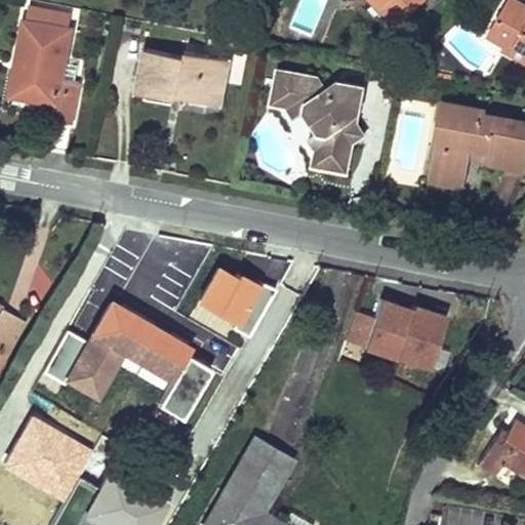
[(371,0),(394,25),(400,19),(382,0),(371,0)]
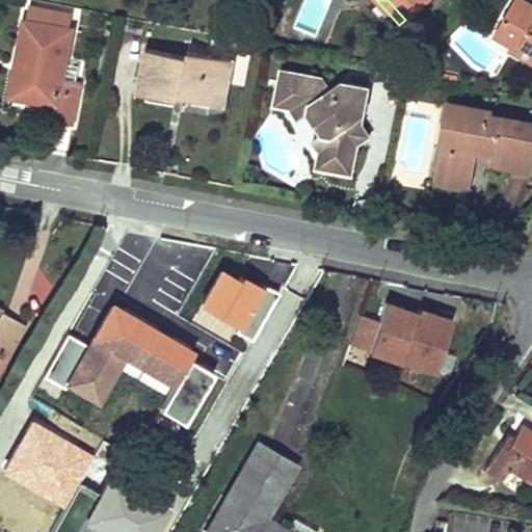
[(388,0),(405,20),(428,0),(388,0)]
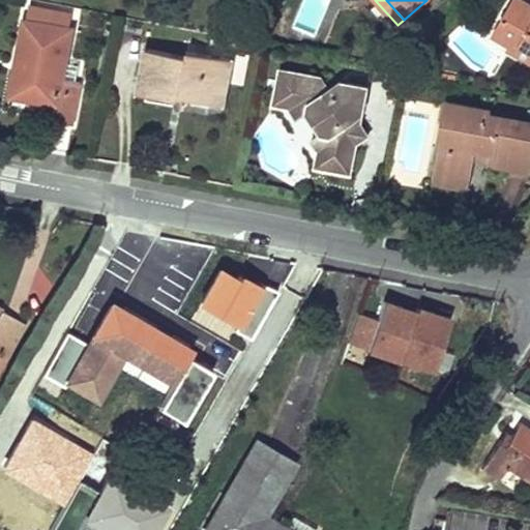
[(529,4),(523,0),(511,0),(493,32),(510,43),(512,45),(521,42),(529,48),(529,4)]
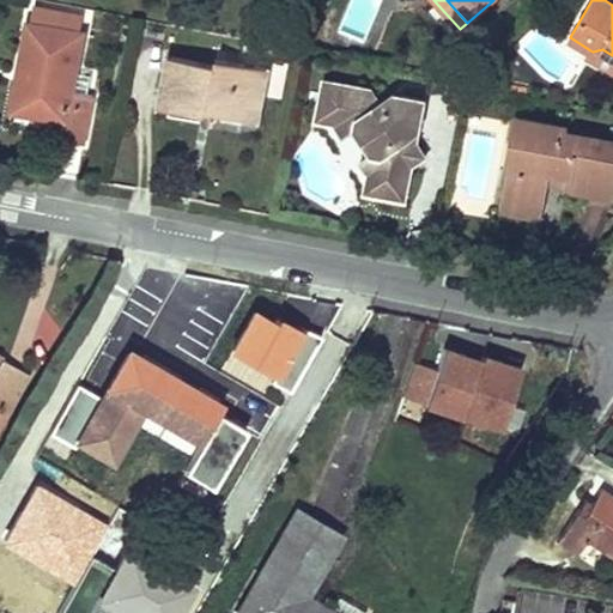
[(35,7),(32,23),(26,23),(18,67),(30,68),(22,113),(65,121),(61,138),(84,143),(92,95),(86,93),(72,90),(76,72),(84,32),(77,31),(80,16),(35,7)]
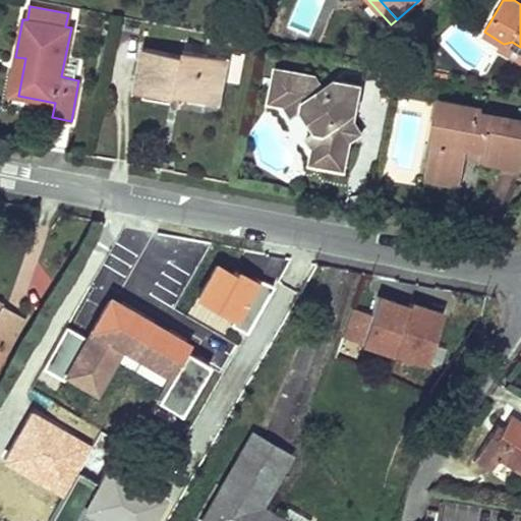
[(502,43),(500,48),(520,59),(520,47),(512,42),(504,44),(502,43)]
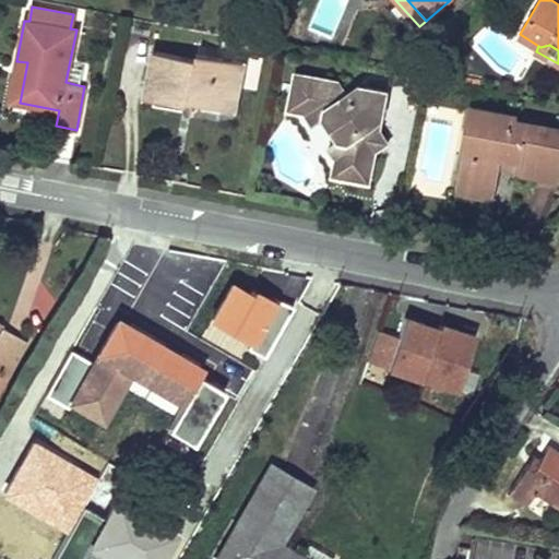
[(195,59),(152,50),(143,97),(183,106),(189,102),(236,111),(245,63),(197,54),(195,59)]
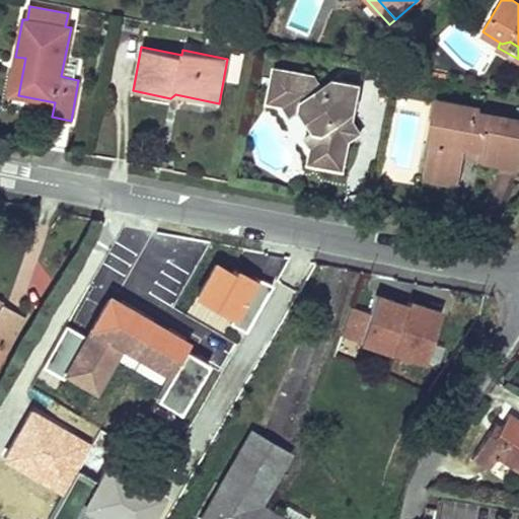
[(25,58),(15,57),(8,94),(18,95),(25,58)]
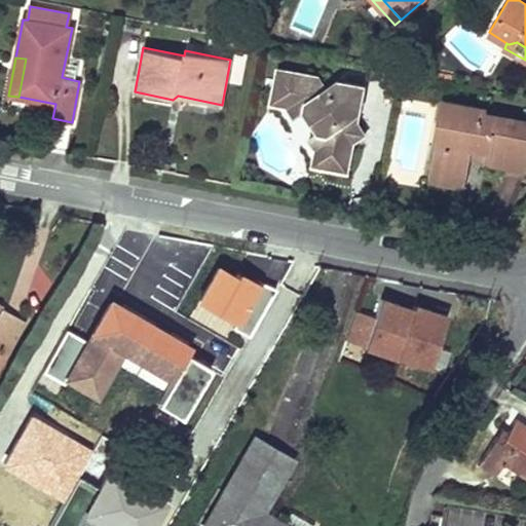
[(78,65),(65,62),(62,77),(74,80),(78,65)]
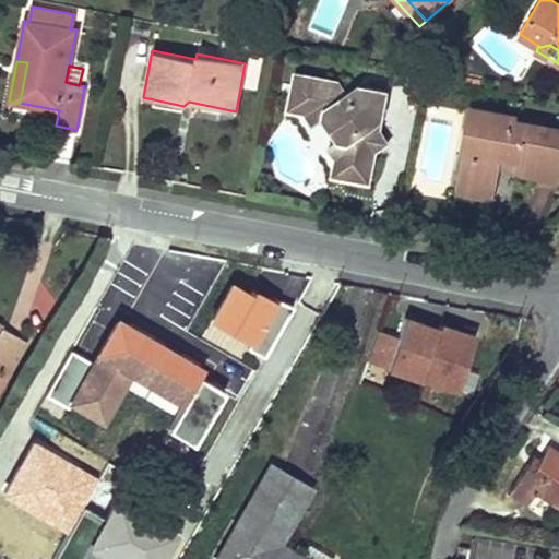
[(388,90),(367,86),(349,97),(339,81),(294,72),(289,99),(308,103),(306,114),(313,125),(323,117),(340,140),(329,147),(336,157),(354,161),(351,179),(370,182),(376,151),(380,130),(388,90)]
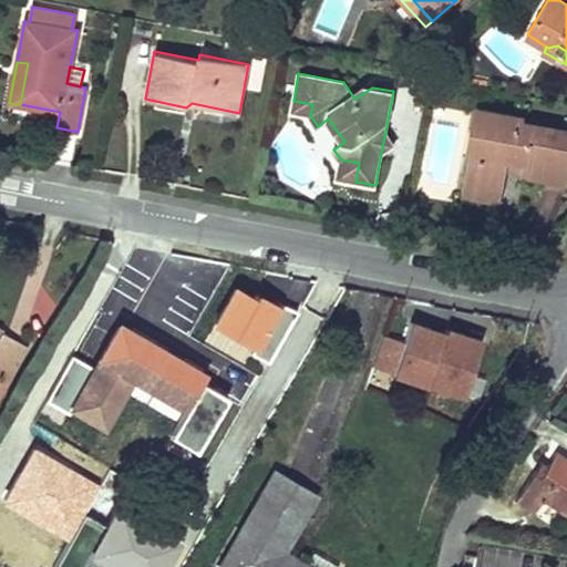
[(476,78),(475,84),(486,88),(488,80),(476,78)]
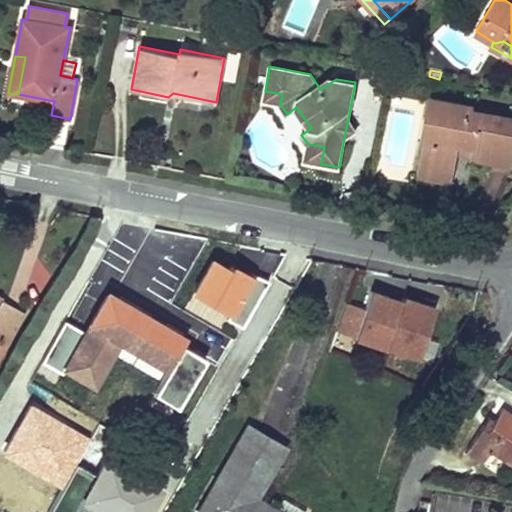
[(282,94),(265,91),(263,101),(280,104),(282,94)]
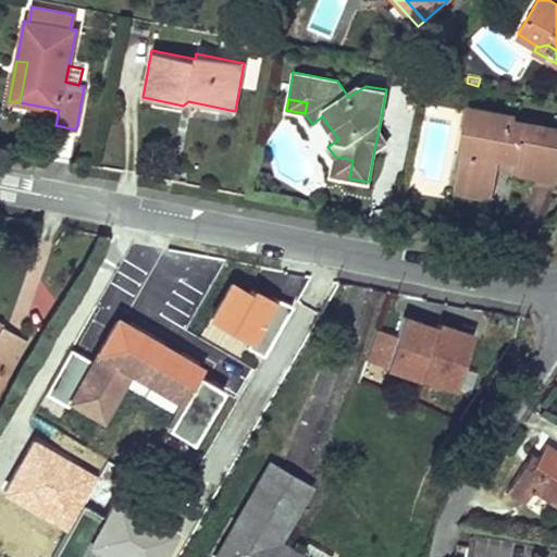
[(512,115),(469,107),(465,131),(469,131),(466,149),(459,181),(492,187),(495,168),(497,156),(517,159),(515,171),(534,175),(556,178),(556,174),(556,128),(512,120),(512,115)]
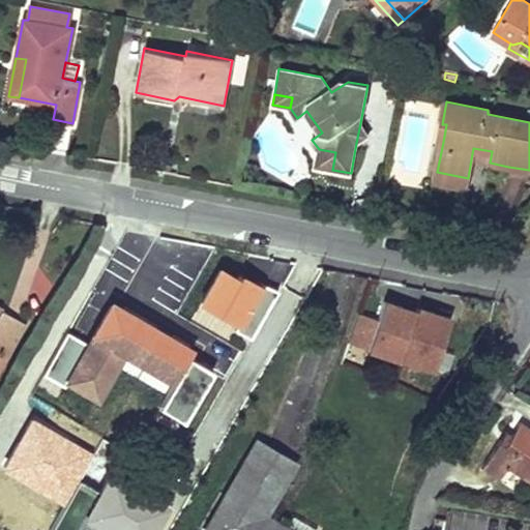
[(360,123),(356,143),(369,135),(360,123)]
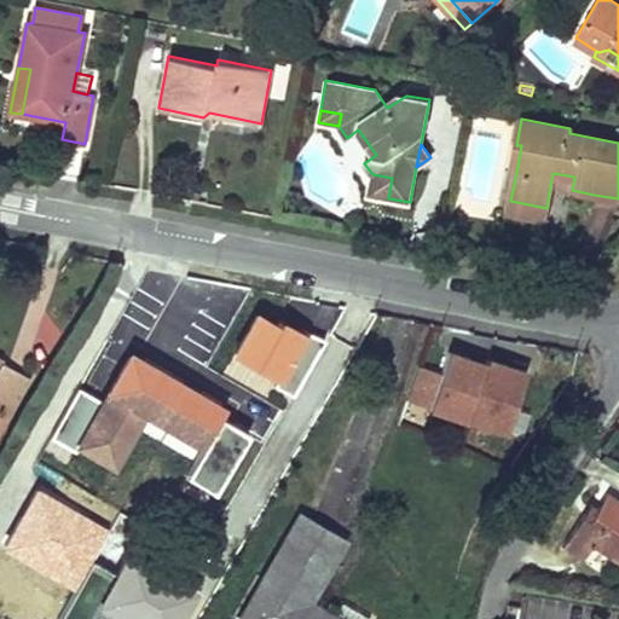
[(574,177),(553,173),(550,186),(572,190),(574,177)]
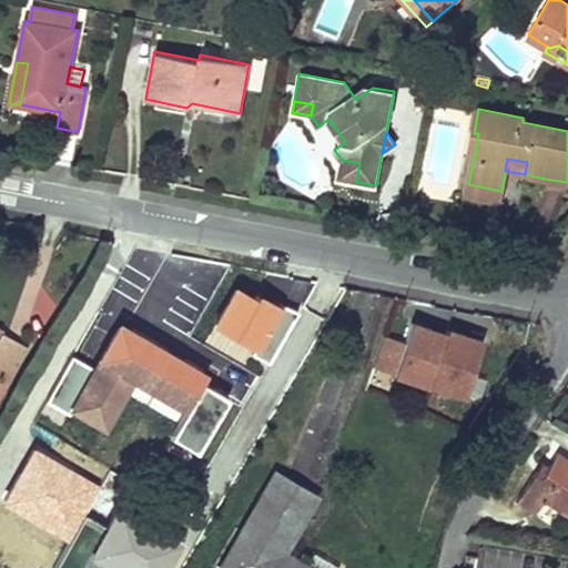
[(359,163),(342,160),(338,179),(356,182),(359,163)]
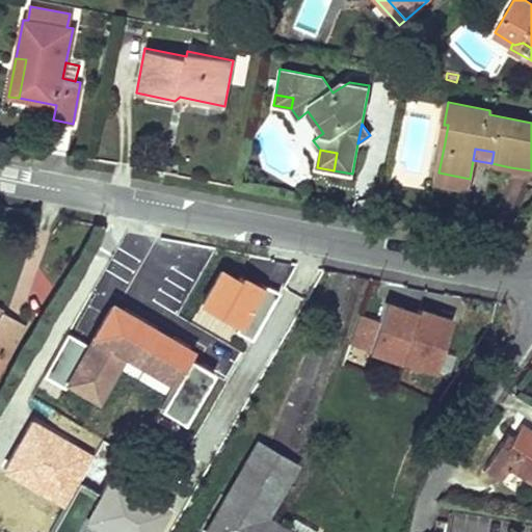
[(531,170),(510,167),(509,175),(530,179),(531,170)]
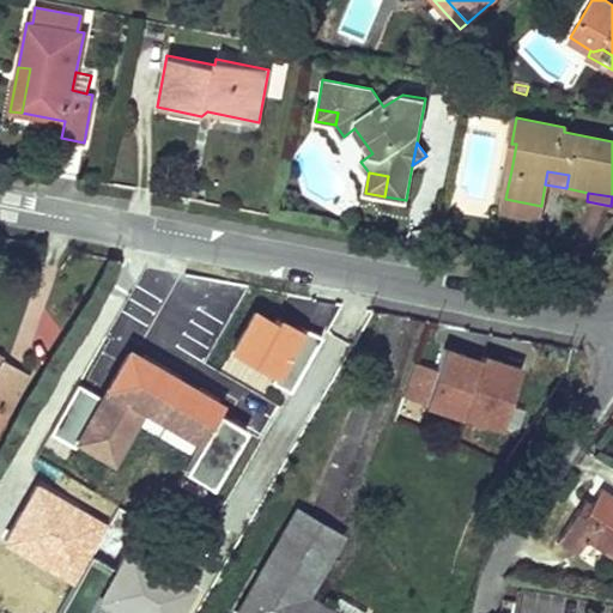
[(505,199),(503,211),(539,218),(541,206),(505,199)]
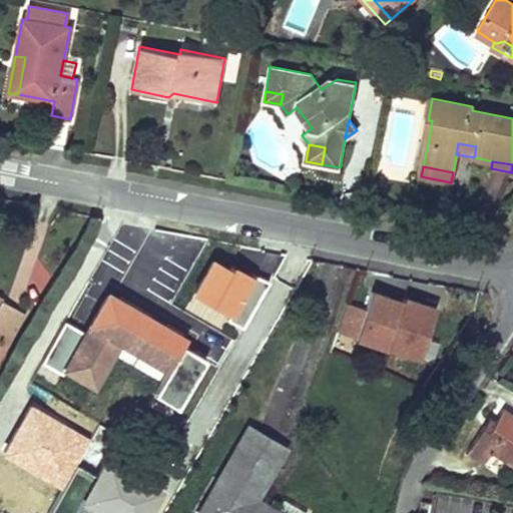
[(336,336),(416,367),(440,309),(361,284),(336,336)]
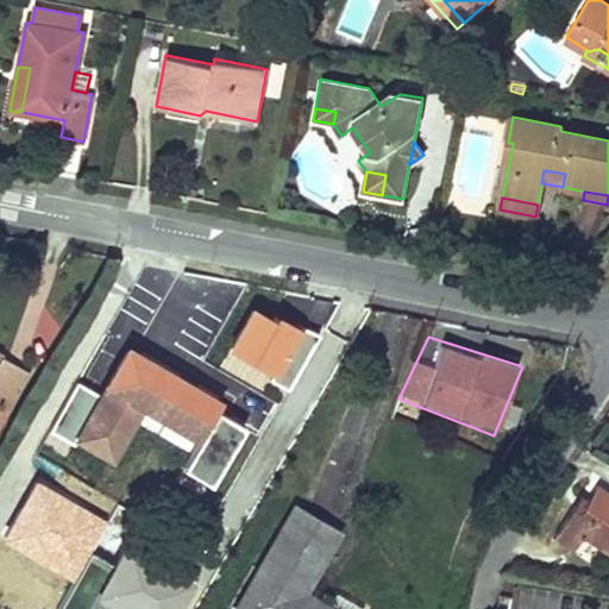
[(219,405),(126,351),(99,400),(74,385),(51,424),(111,458),(142,405),(200,438),(219,405)]
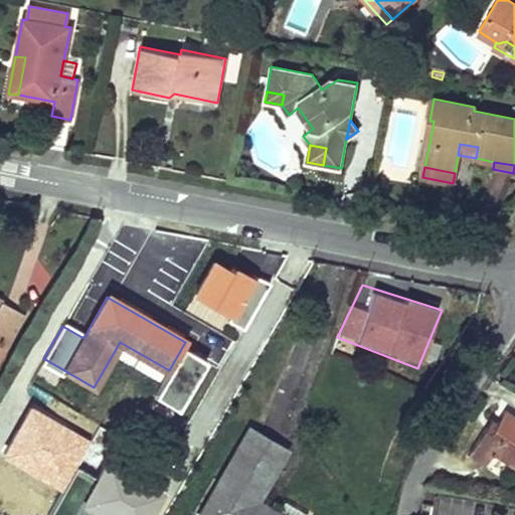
[(0,354),(23,315),(0,301),(0,354)]
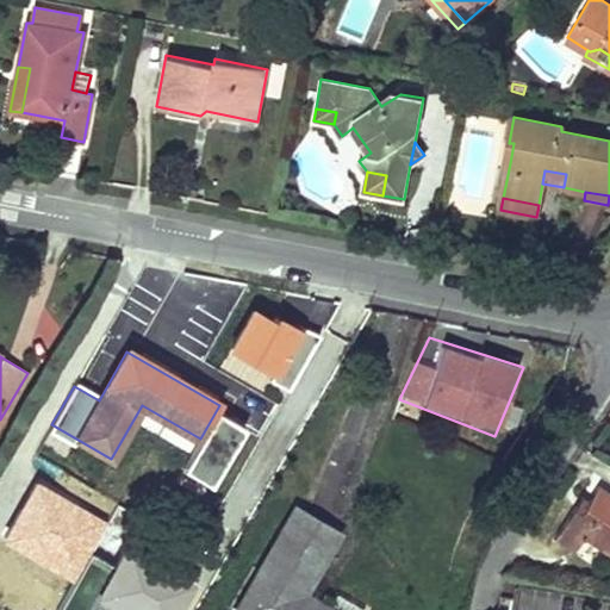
[(580,510),(573,505),(553,536),(573,549),(582,536),(609,554),(609,495),(597,486),(587,500),(580,510)]
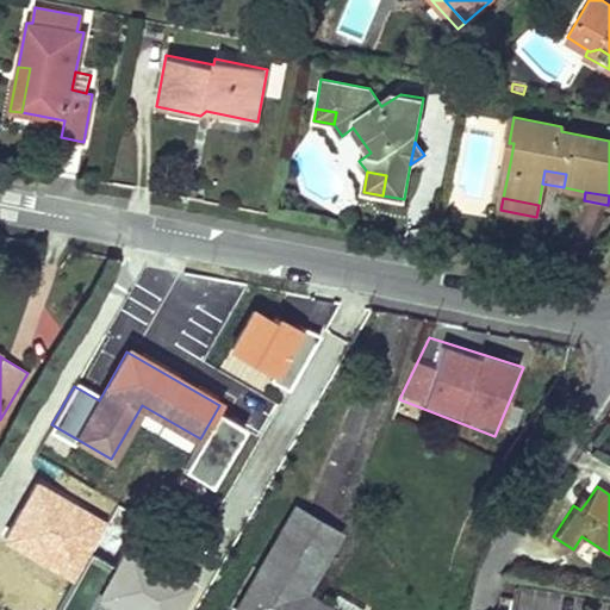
[(579,496),(573,505),(580,510),(587,500),(579,496)]
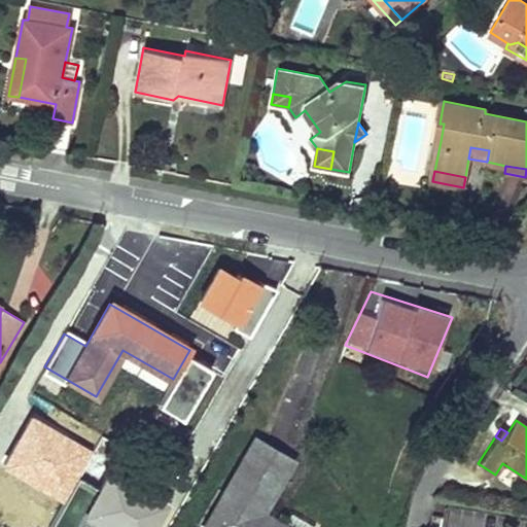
[(293,458),(255,436),(203,526),(286,526),(283,525),(261,513),(293,458)]
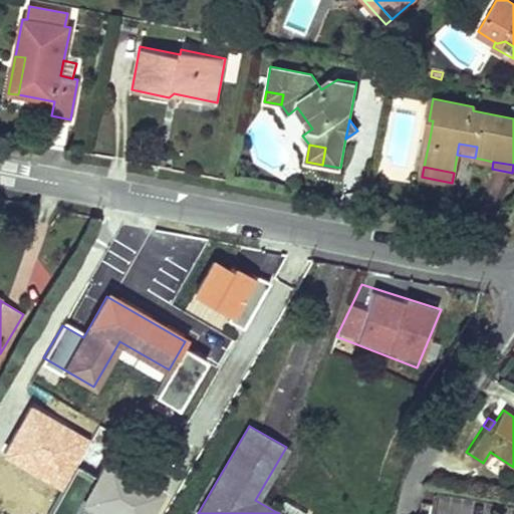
[(90,471),(75,463),(44,513),(155,513),(176,485),(107,439),(90,471)]
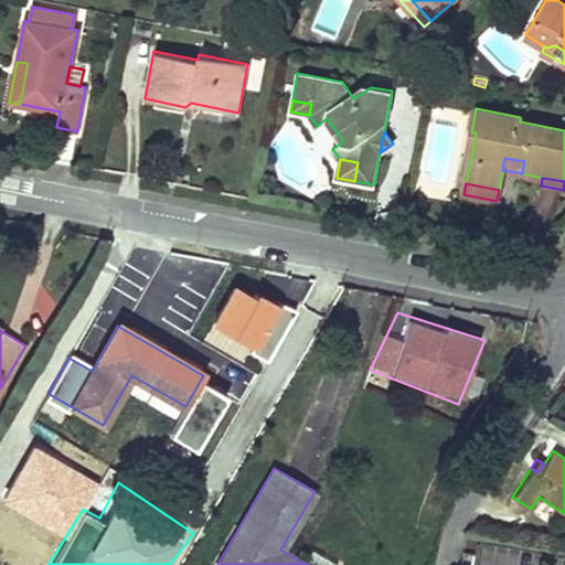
[(337,564),(311,551),(304,563),(307,564),(337,564)]
